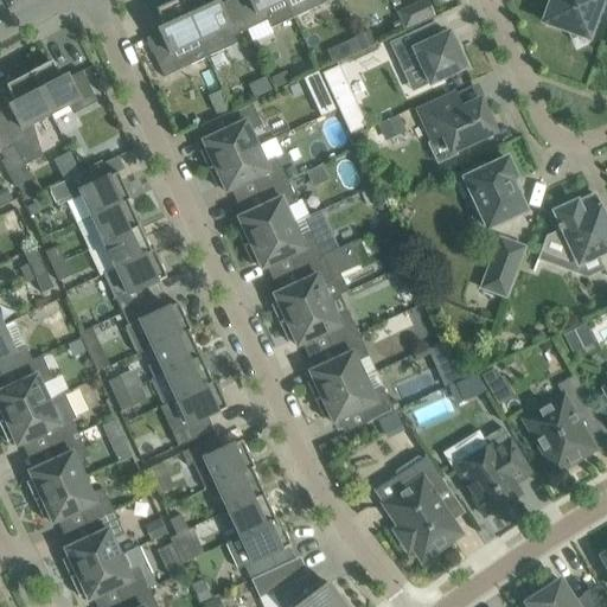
[(160,33),(146,39),(161,71),(165,78),(209,58),(180,0),(178,0),(157,11),(164,27),(158,30),(160,33)]
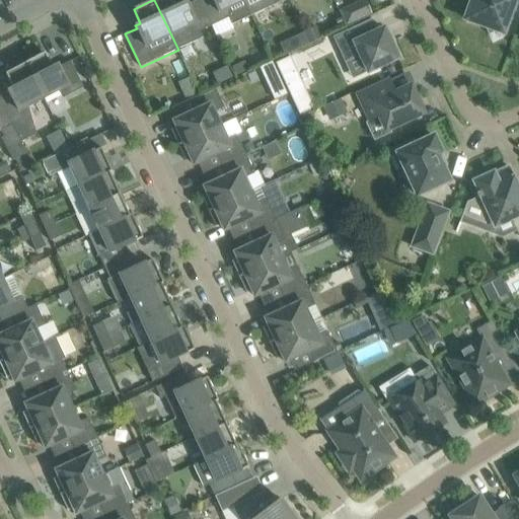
[(178,0),(154,0),(178,50),(203,39),(200,31),(212,26),(199,0),(198,0),(188,5),(187,2),(181,5),(178,0)]
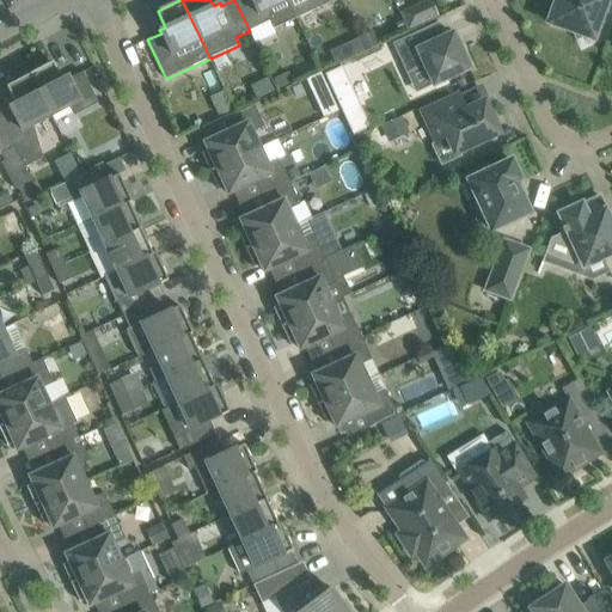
[(274,30),(297,19),(287,0),(234,0),(250,31),(270,22),(274,30)]
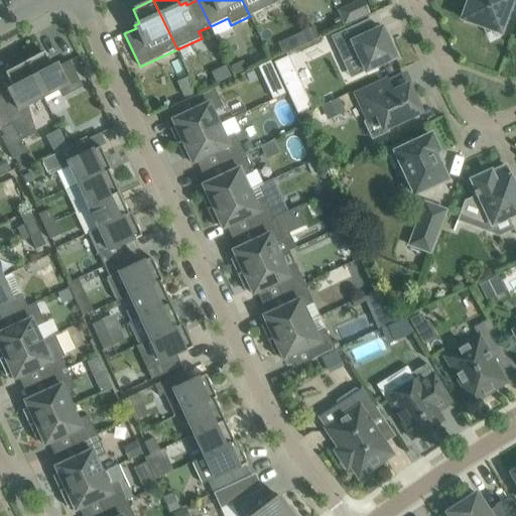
[(242,0),(250,16),(284,0),(242,0)]
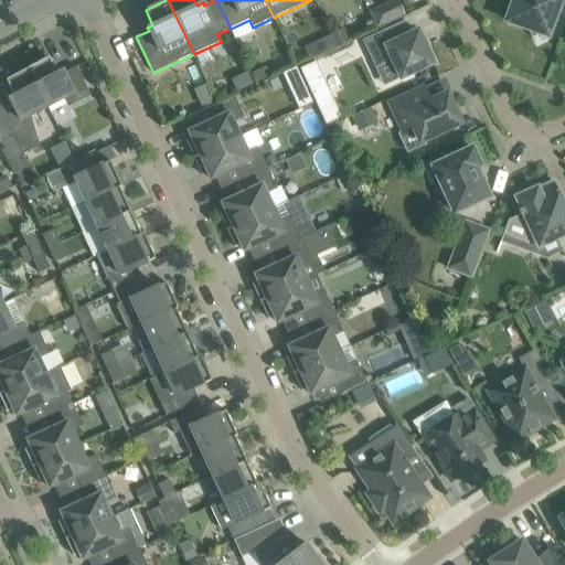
[(547,36),(555,17),(561,0),(513,0),(507,22),(547,36)]
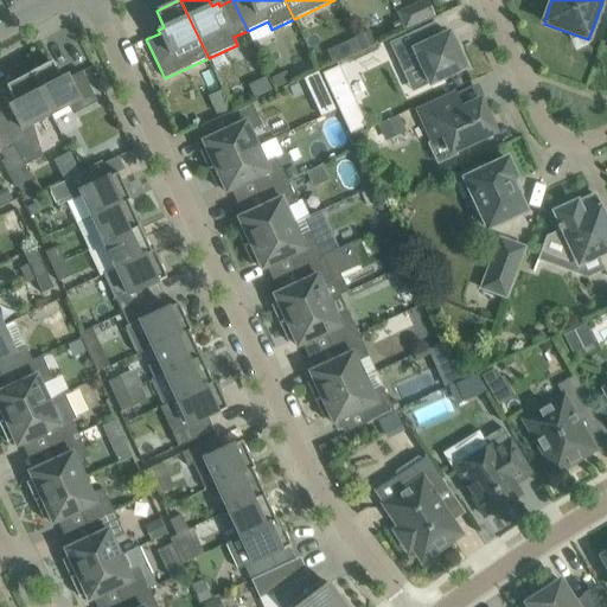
[(400,13),(406,27),(421,20),(417,12),(409,8),(400,13)]
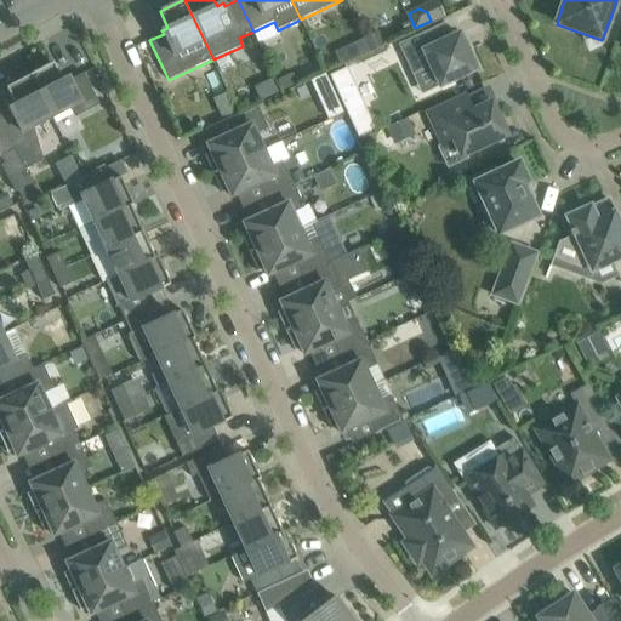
[(444,26),(400,46),(414,75),(431,67),(440,87),(455,81),(477,70),(476,68),(480,64),(474,52),(469,55),(460,34),(450,39),(444,26)]
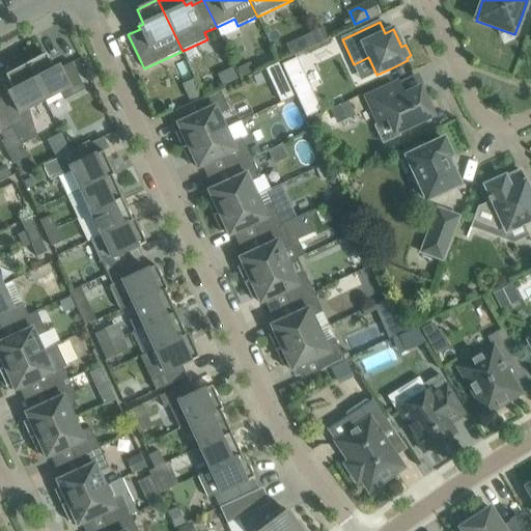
[(324,27),(311,33),(316,46),(330,39),(324,27)]
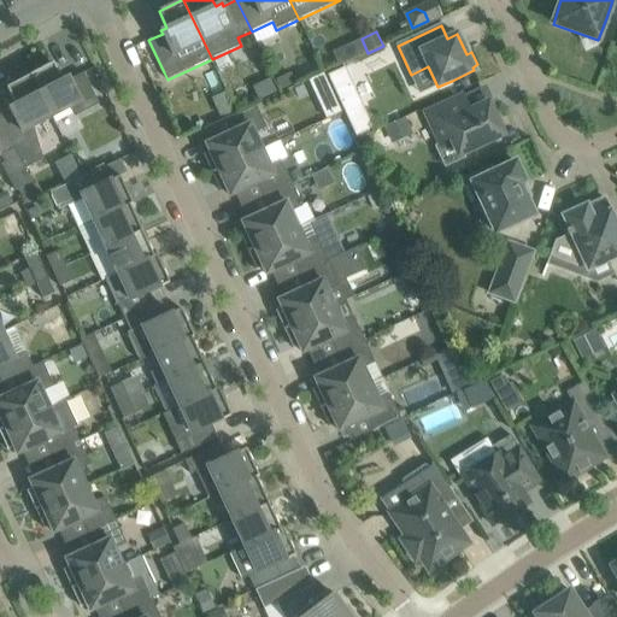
[(360,40),(352,43),(358,58),(365,54),(368,53),(365,51),(360,40)]
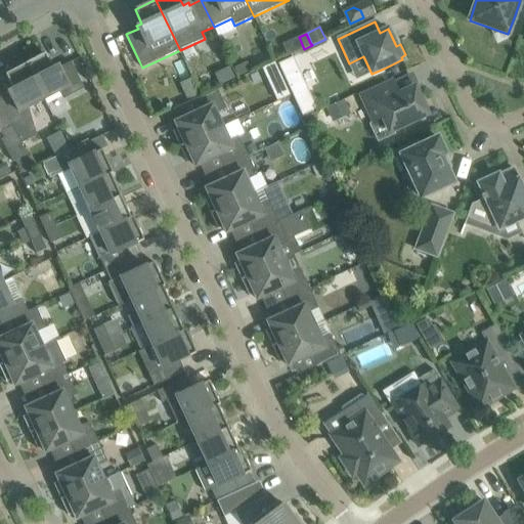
[(66,98),(67,98),(85,89),(71,62),(59,69),(58,66),(53,68),(45,53),(26,64),(44,99),(59,91),(66,98)]
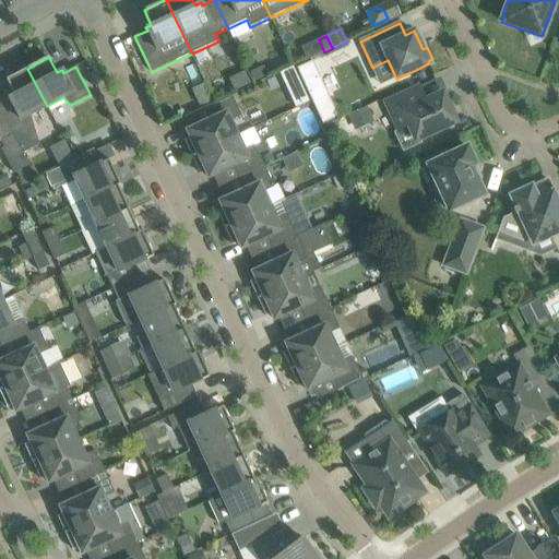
[(312,61),(297,69),(304,84),(320,78),(312,61)]
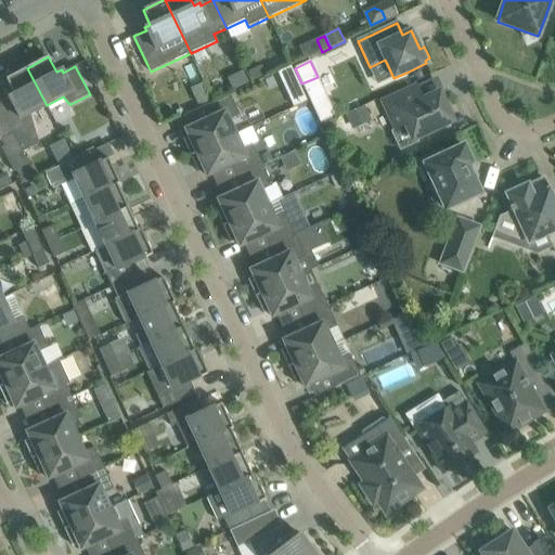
[(261,65),(248,72),(254,82),(267,77),(261,65)]
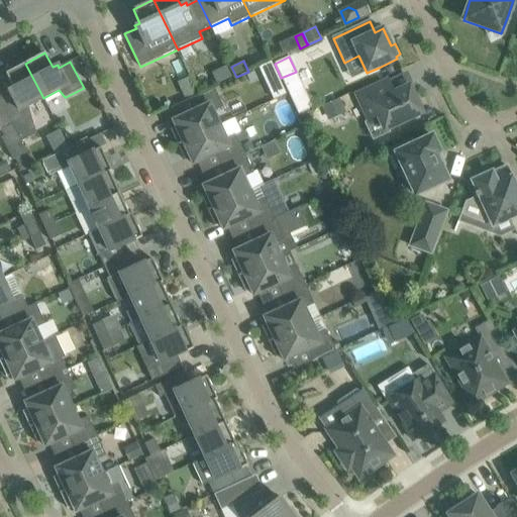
[(271,62),(259,68),(263,78),(276,73),(271,62)]
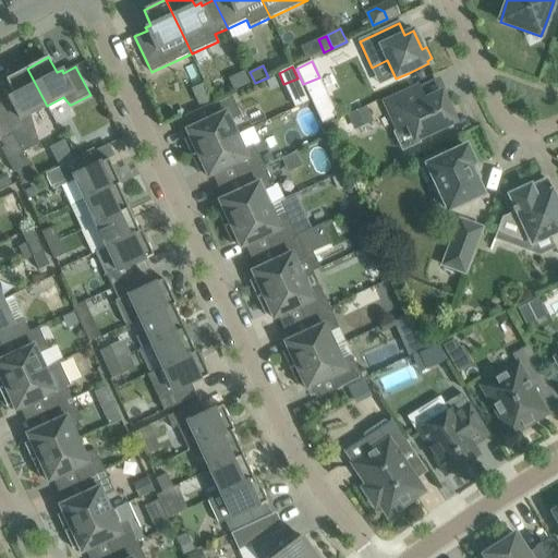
[(27,69),(5,80),(13,95),(9,98),(10,101),(0,106),(0,110),(23,154),(37,146),(31,114),(47,106),(27,69)]
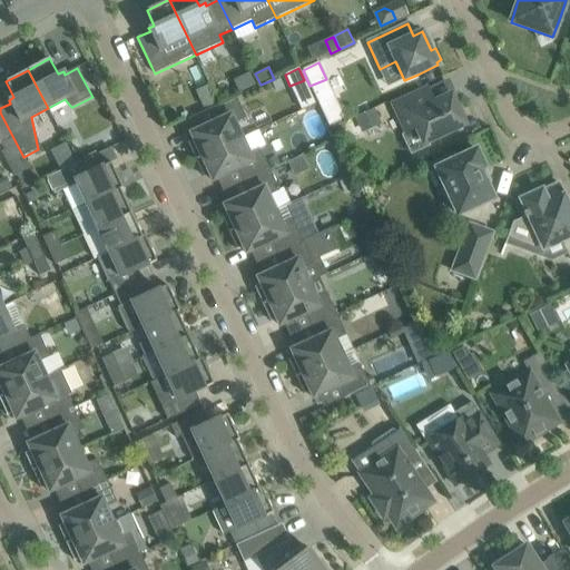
[(409,98),(393,105),(406,134),(402,136),(411,156),(429,147),(428,143),(445,135),(465,126),(451,96),(435,102),(429,88),(409,98)]
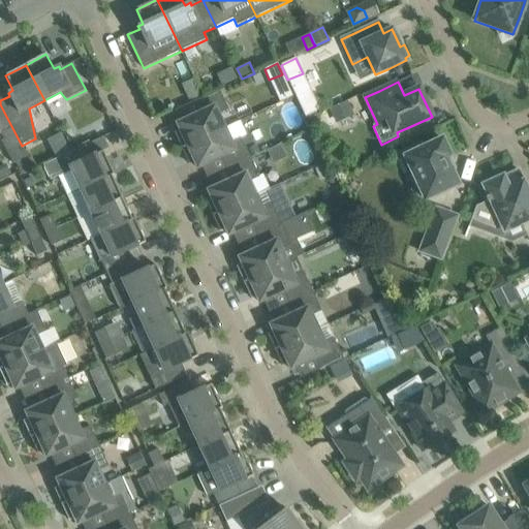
[(182,149),(224,129),(218,115),(228,111),(219,90),(194,102),(199,114),(177,124),(180,130),(174,132),(182,149)]
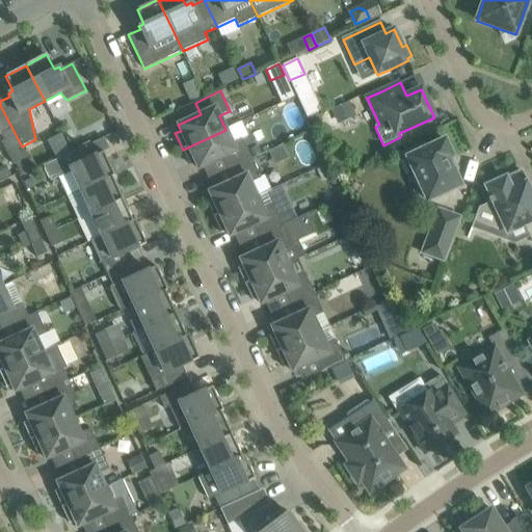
[(330,110),(337,125),(356,115),(349,101),(330,110)]
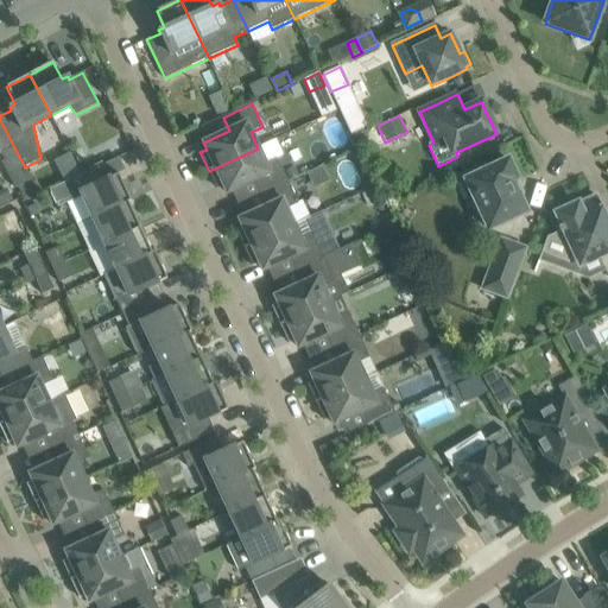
[(0,151),(5,162),(1,163),(16,189),(31,181),(25,168),(0,120),(0,151)]
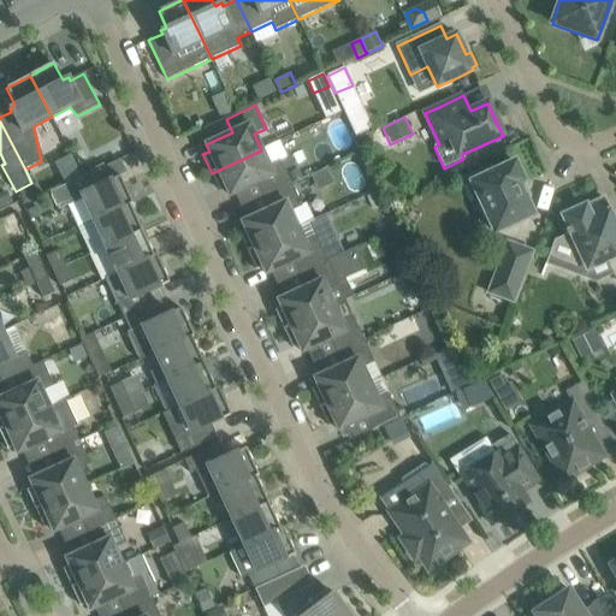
[(261,150),(212,173),(220,191),(226,189),(230,196),(256,184),(262,197),(291,183),(280,160),(286,158),(279,142),(261,150)]
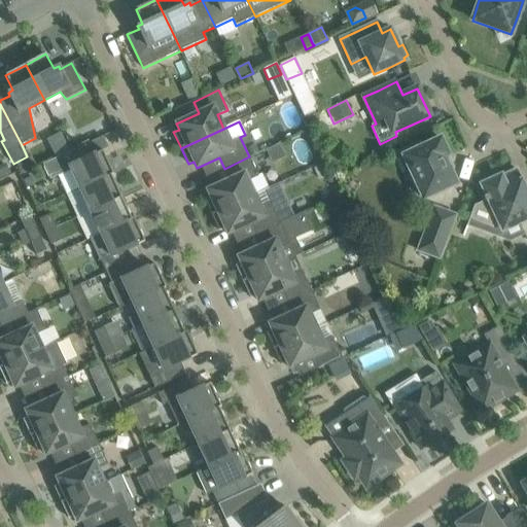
[(419,144),(396,154),(405,173),(410,171),(423,199),(437,192),(456,183),(444,157),(448,155),(441,139),(422,147),(421,147),(419,144)]
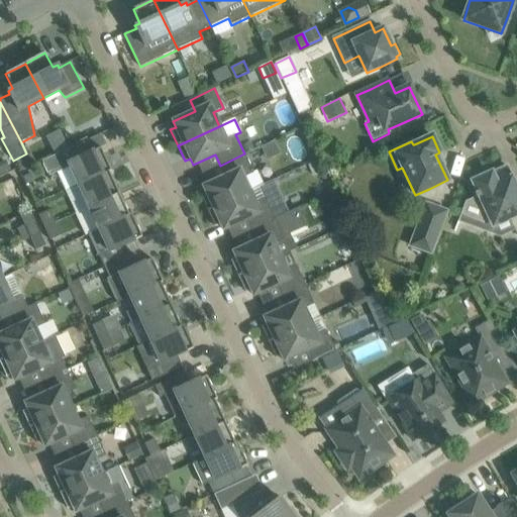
[(57,154),(42,162),(49,176),(70,167),(79,186),(109,172),(109,173),(111,172),(100,147),(84,156),(79,144),(61,152),(57,154)]
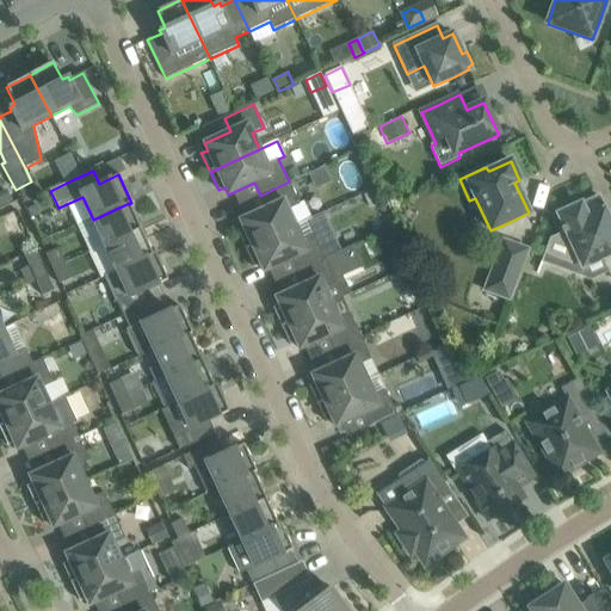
[(304,203),(300,205),(289,181),(260,196),(266,209),(240,221),(244,228),(236,230),(246,250),(312,218),(304,203)]
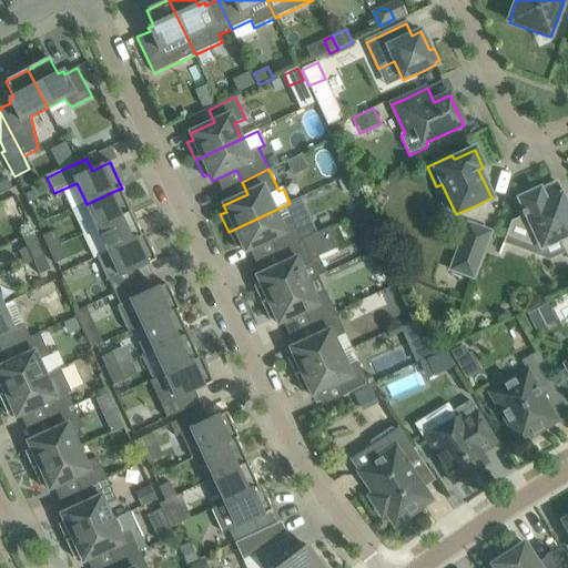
[(348,176),(337,182),(344,194),(354,190),(348,176)]
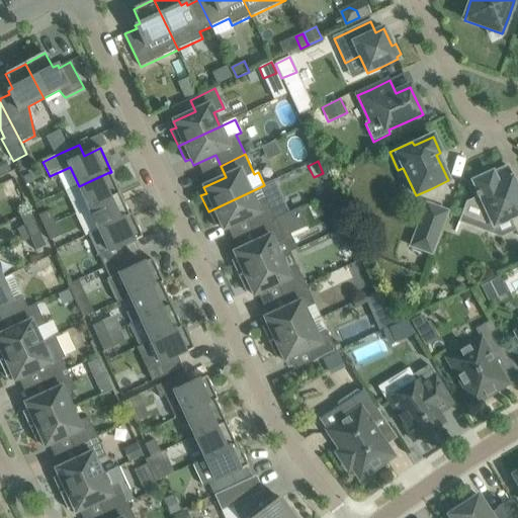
[(517,192),(515,186),(507,168),(505,169),(493,175),(493,174),(473,182),(479,192),(476,193),(478,197),(466,202),(458,223),(478,230),(501,238),(516,231),(517,235),(517,192)]
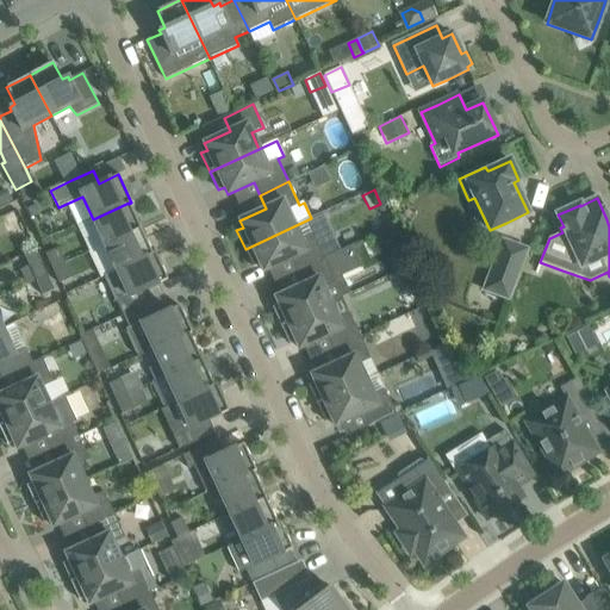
[(141,229),(129,204),(129,203),(93,219),(105,246),(141,229)]
